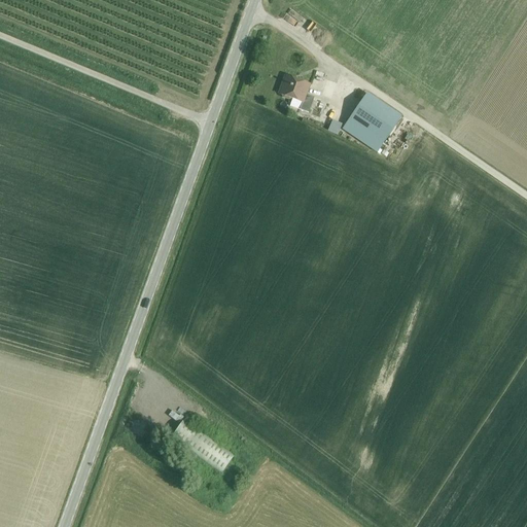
[(285,76),(279,94),(282,96),(283,98),(288,100),(291,99),(303,103),(300,110),(309,113),(314,98),(306,95),(310,85),(285,76)]
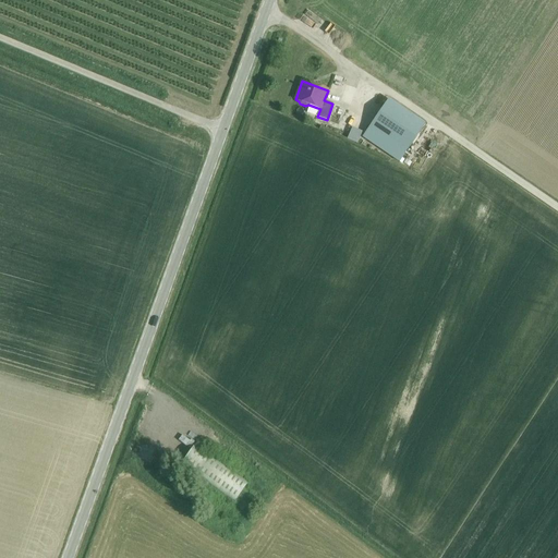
[(362,137),(399,162),(425,124),(388,99),(362,137)]
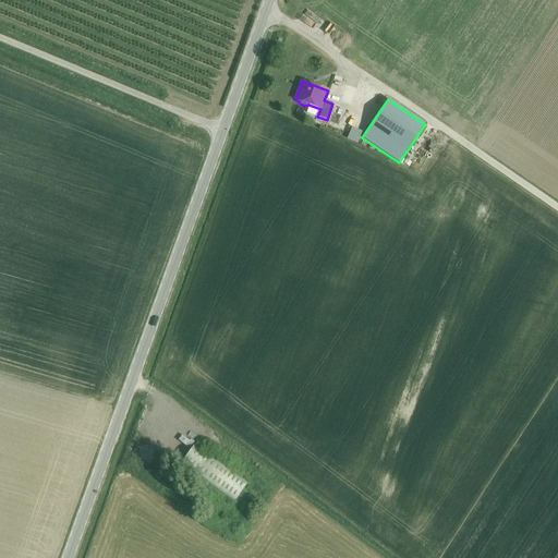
[(350,135),(361,140),(365,130),(355,124),(350,135)]
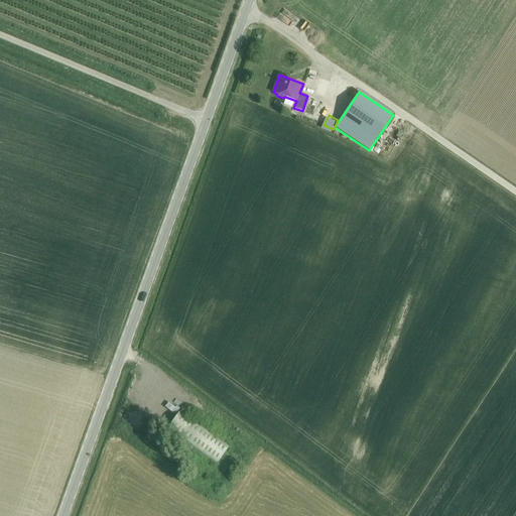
[(176,398),(171,406),(178,410),(183,402),(176,398)]
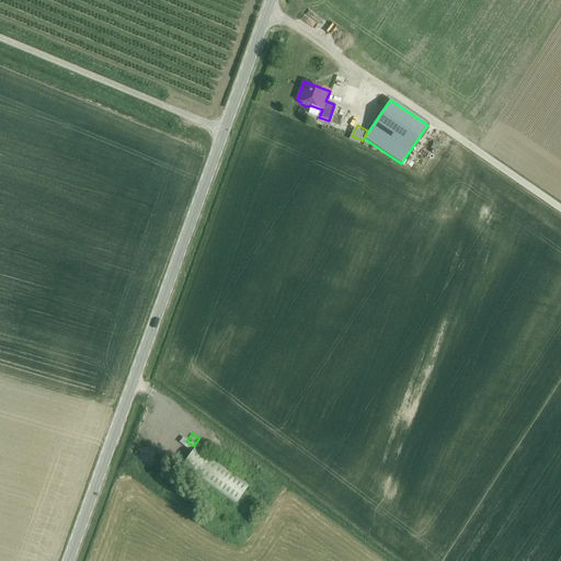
[(249,484),(195,447),(182,467),(236,504),(249,484)]
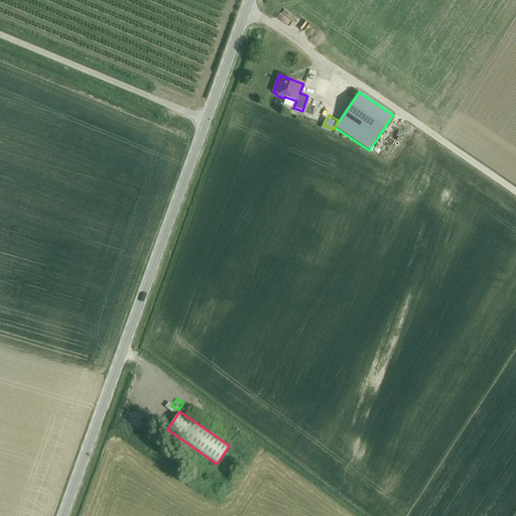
All buildings are outlined.
